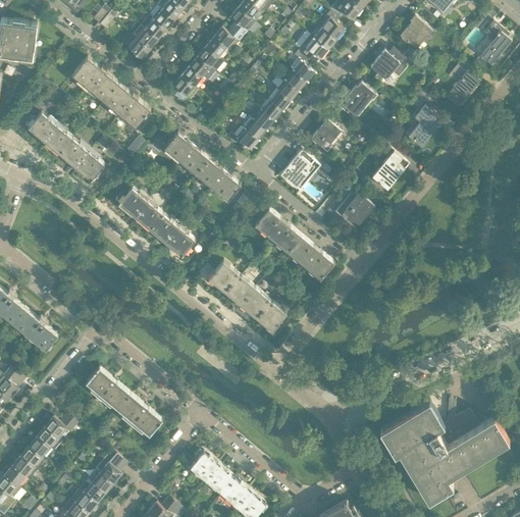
[(65,0),(75,8),(82,0),(65,0)]
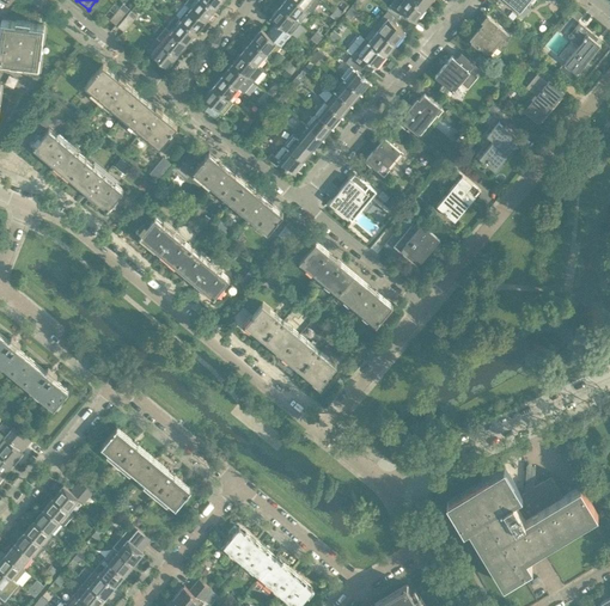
[(212,16),(194,0),(189,0),(182,10),(202,26),(212,16)]
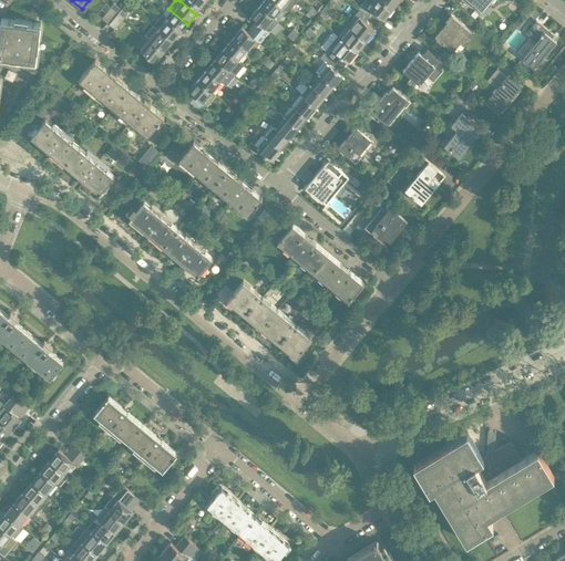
[(205,3),(201,0),(180,0),(196,14),(205,3)]
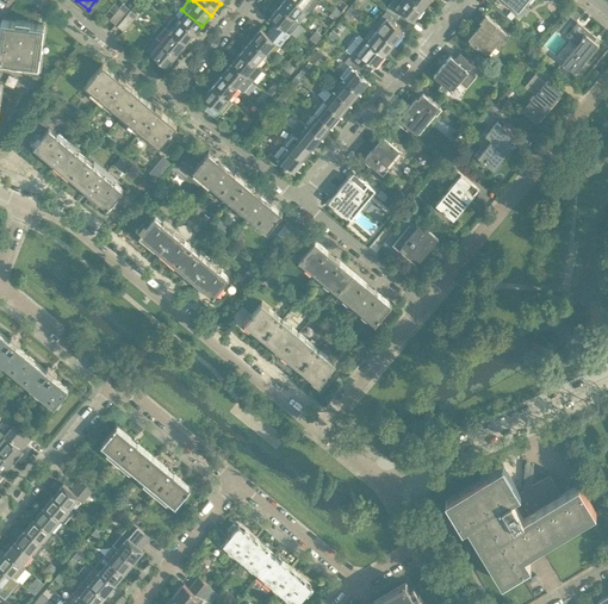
[(286,0),(285,0),(277,11),(292,24),(301,12),(286,0)]
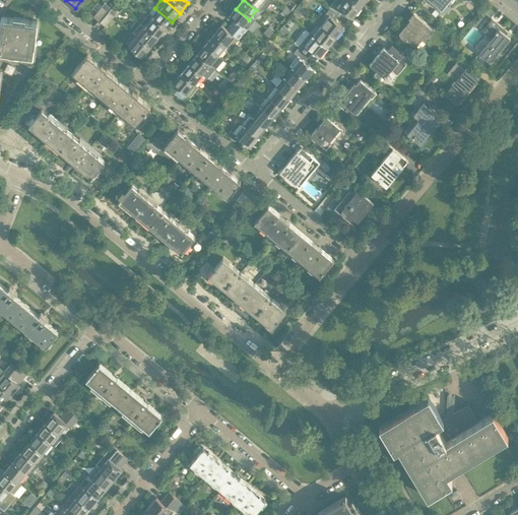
[(264,0),(244,0),(256,10),(265,0),(264,0)]
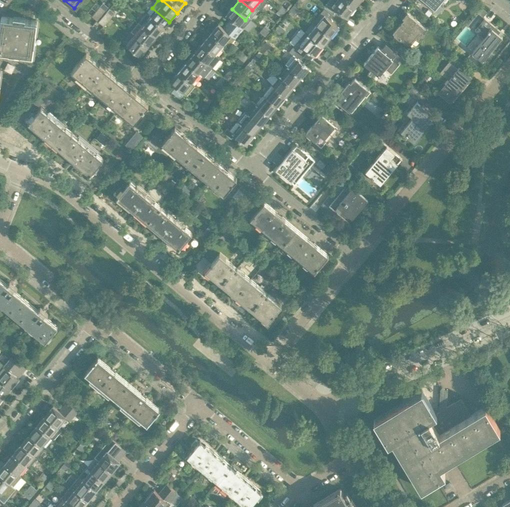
[(344,22),(353,12),(338,0),(331,0),(322,12),(323,12),(337,24),(341,19),(344,22)]
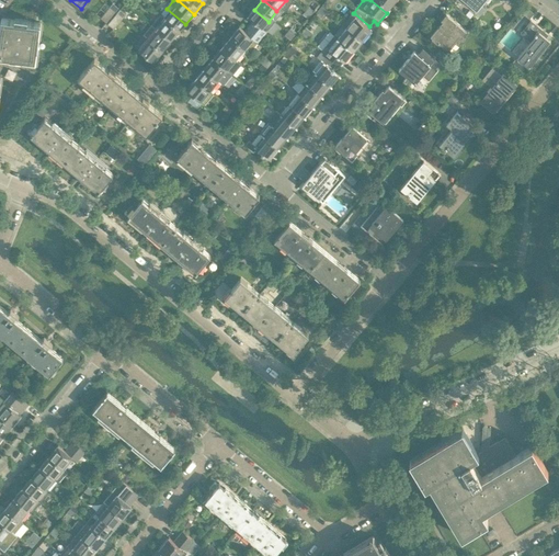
[(395,3),(391,0),(371,0),(387,13),(395,3)]
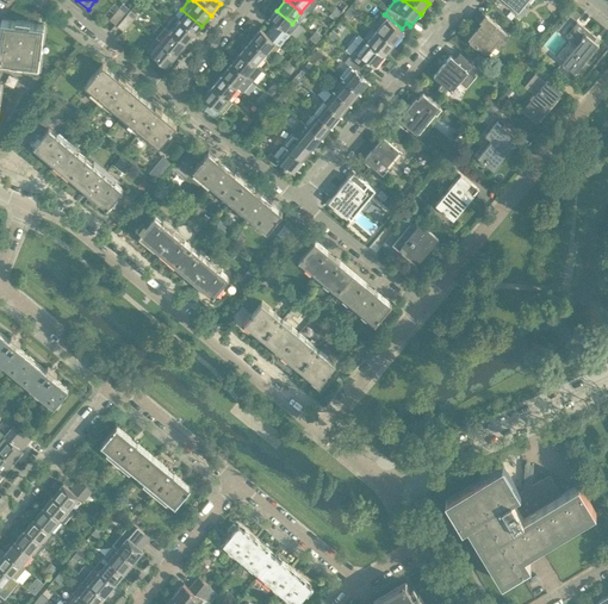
[(498,0),(497,1),(515,17),(514,18),(519,22),(525,14),(520,11),(528,0),(498,0)]
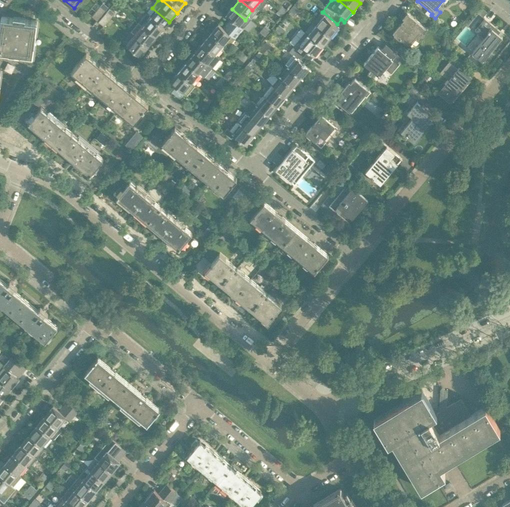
[(169,22),(152,8),(144,17),(148,20),(162,32),(169,22)]
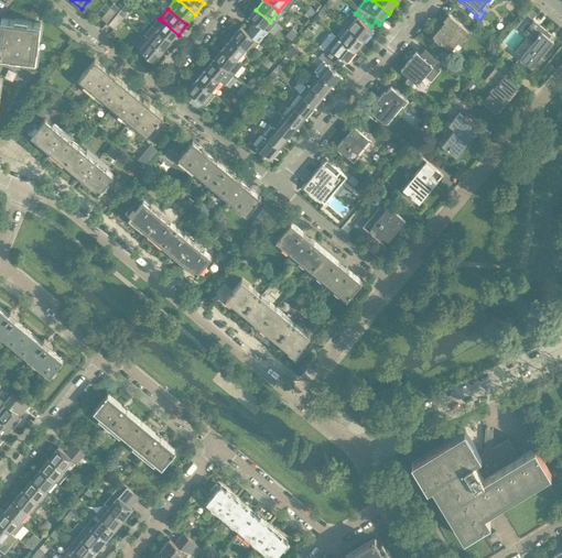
[(274,25),(270,22),(256,10),(247,21),(252,25),(266,36),(274,25)]
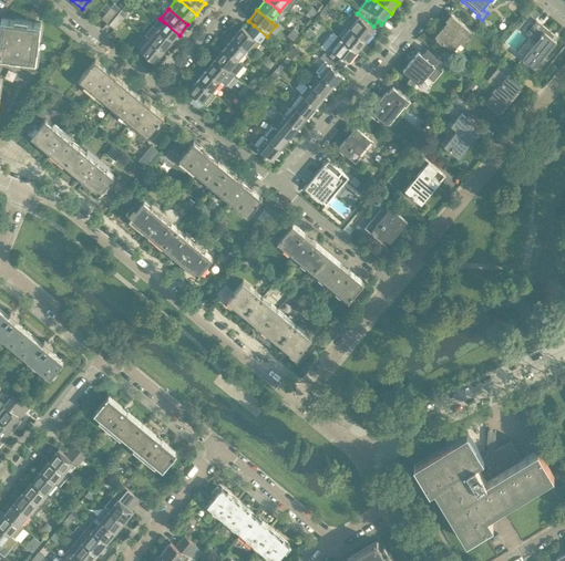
[(100,23),(105,28),(114,17),(109,12),(100,23)]
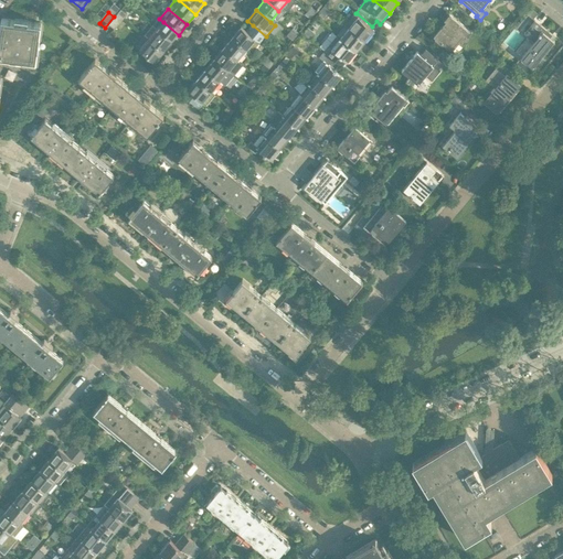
[(368,31),(372,27),(357,13),(343,29),(347,32),(362,45),(371,34),(368,31)]
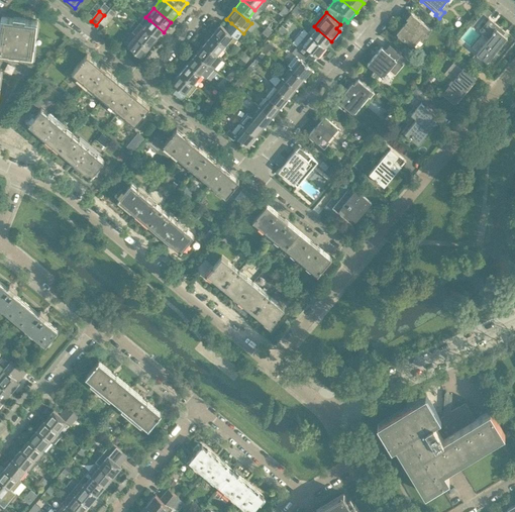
[(484,12),(480,17),(485,21),(489,16),(484,12)]
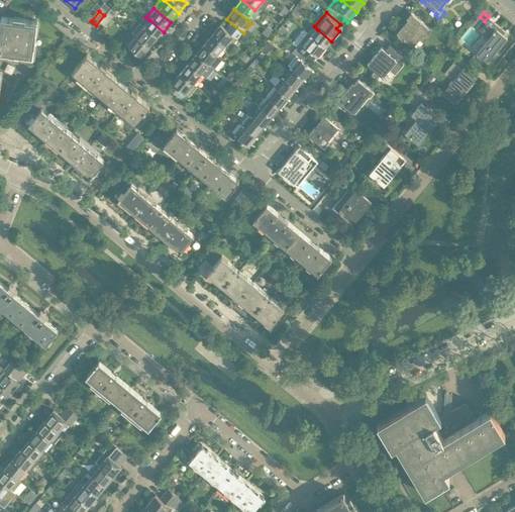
[(106,17),(98,26),(102,30),(110,20),(106,17)]
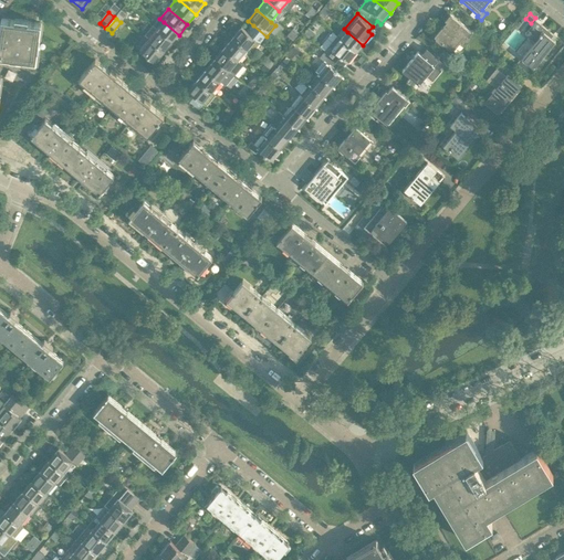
[(179,35),(164,22),(159,19),(150,30),(155,32),(170,45),(179,35)]
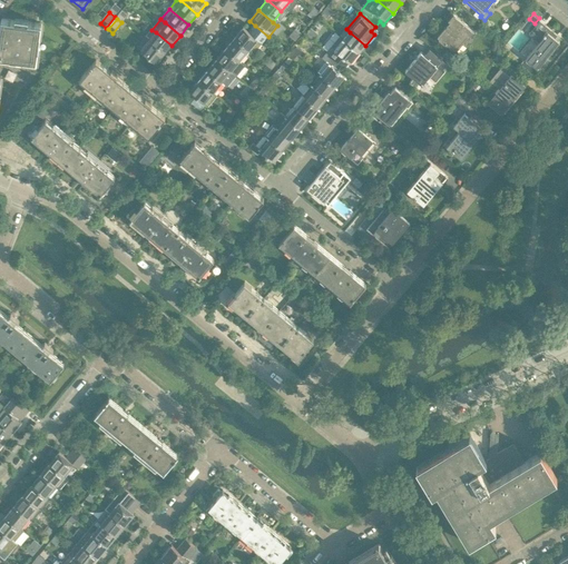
[(460,49),(471,36),(451,19),(446,25),(448,27),(446,30),(444,29),(434,41),(450,53),(457,46),(460,49)]
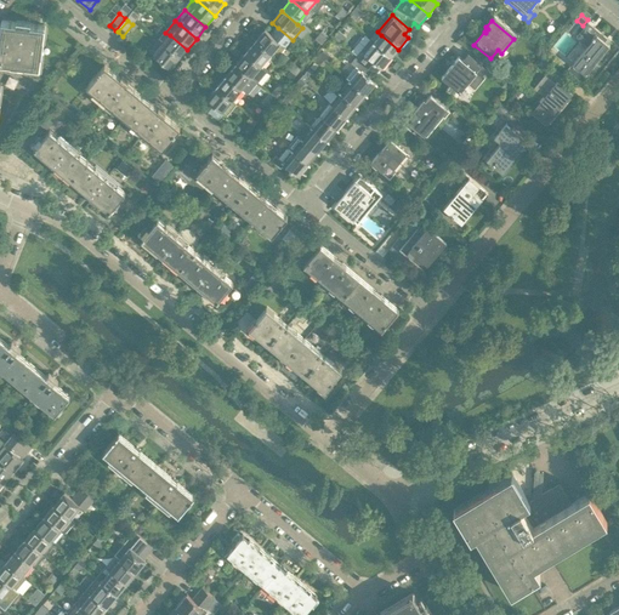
[(0,66),(9,68),(9,67),(23,68),(22,69),(38,72),(39,60),(37,60),(38,43),(41,43),(43,30),(28,28),(28,29),(21,29),(22,28),(0,26),(0,66)]
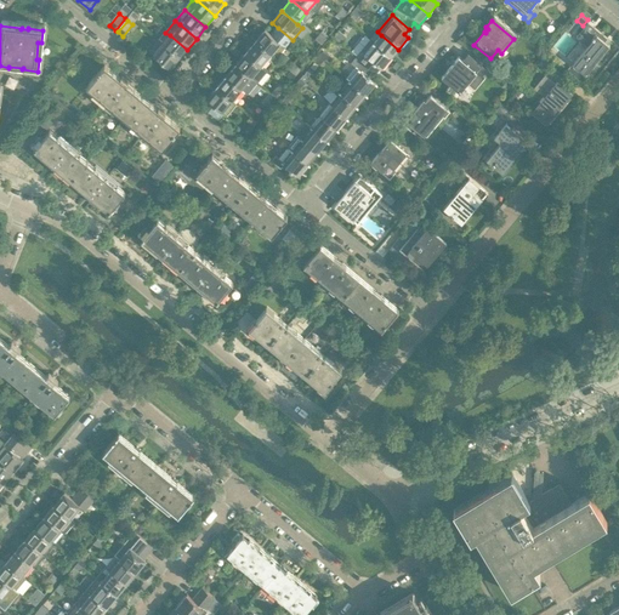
[(278,28),(273,34),(289,46),(294,40),(293,40),(278,28)]
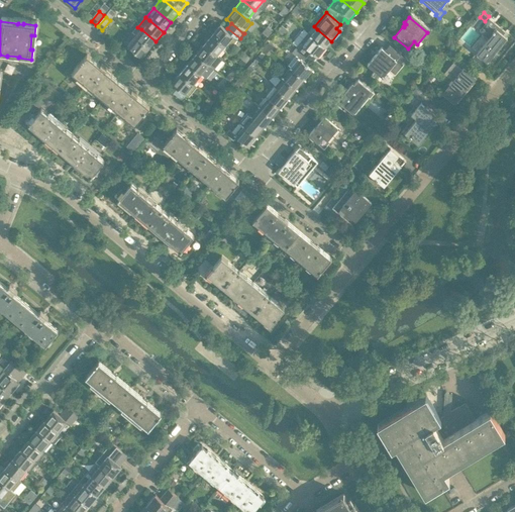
[(475,57),(486,66),(505,42),(501,39),(503,36),(487,23),(478,35),(487,42),(475,57)]
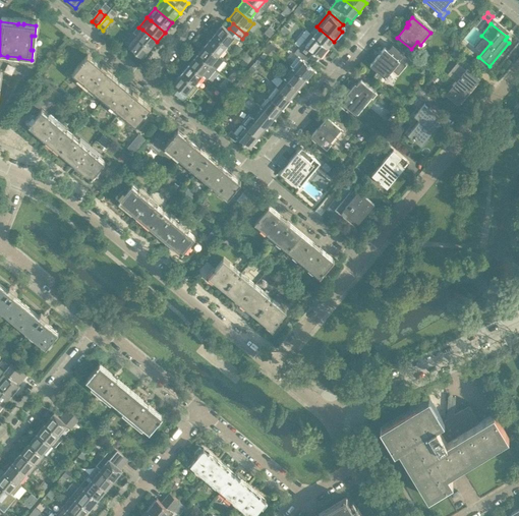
[(334,42),(320,30),(316,26),(308,37),(311,39),(326,51),(334,42)]
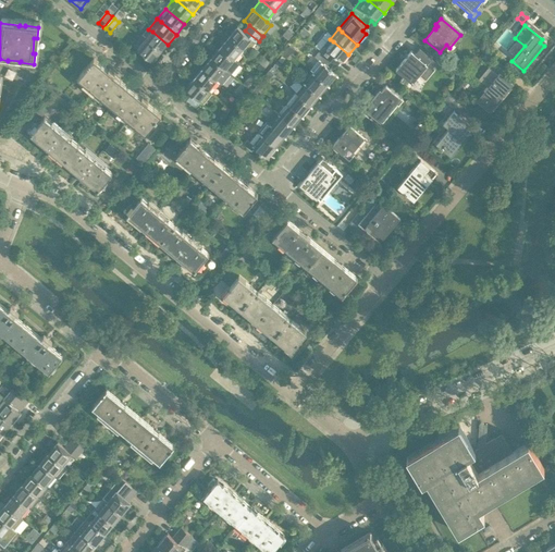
[(255,47),(259,41),(245,31),(241,35),(235,32),(226,41),(239,53),(244,57),(253,46),(255,47)]
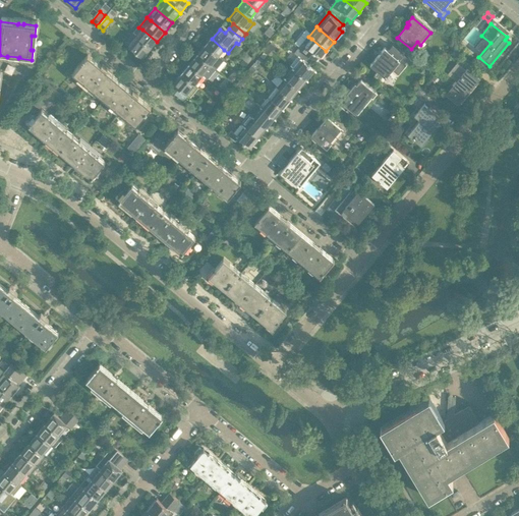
[(157,42),(142,30),(134,40),(149,52),(157,42)]
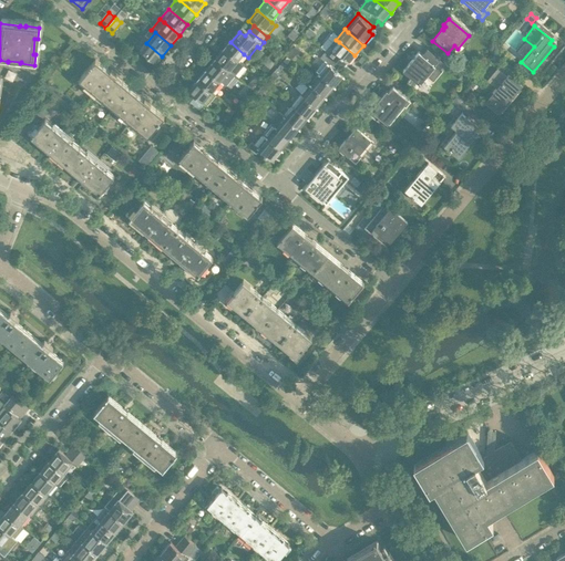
[(307,32),(302,38),(309,42),(314,38),(307,32)]
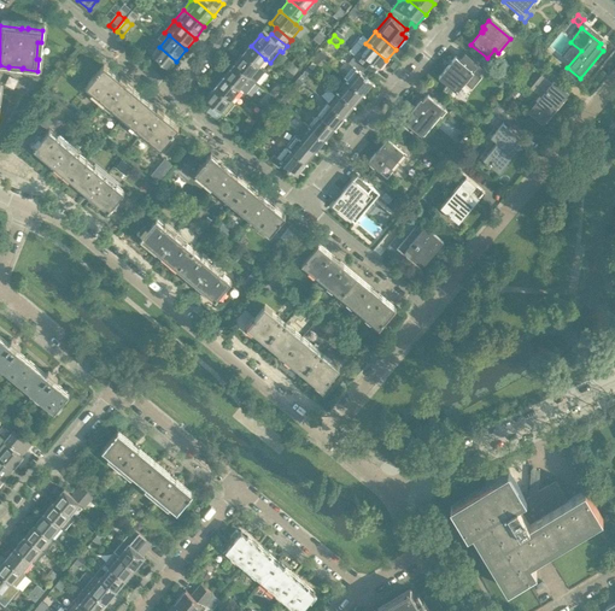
[(176,62),(159,47),(154,43),(148,51),(153,54),(148,59),(167,72),(176,62)]
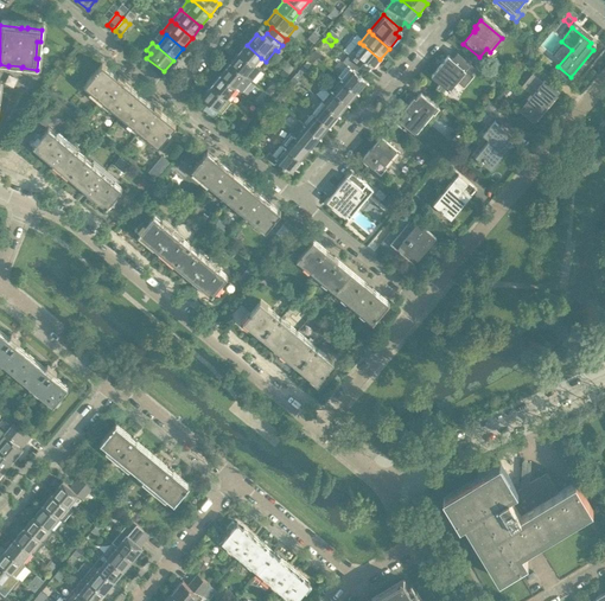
[(380,59),(363,45),(360,43),(345,59),(362,74),(367,69),(370,71),(380,59)]
